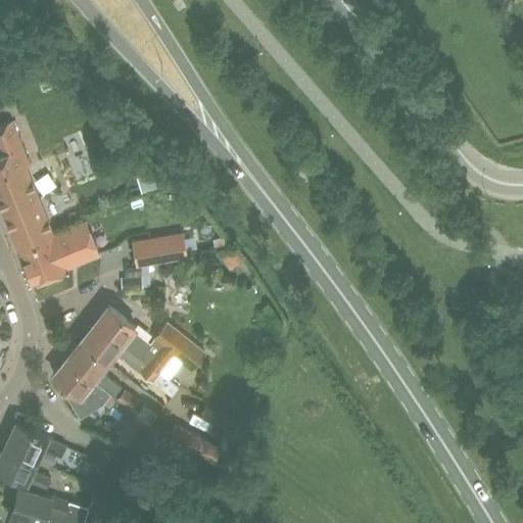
[(0,206),(2,212),(38,198),(36,195),(25,165),(29,163),(11,121),(0,125),(0,206)]
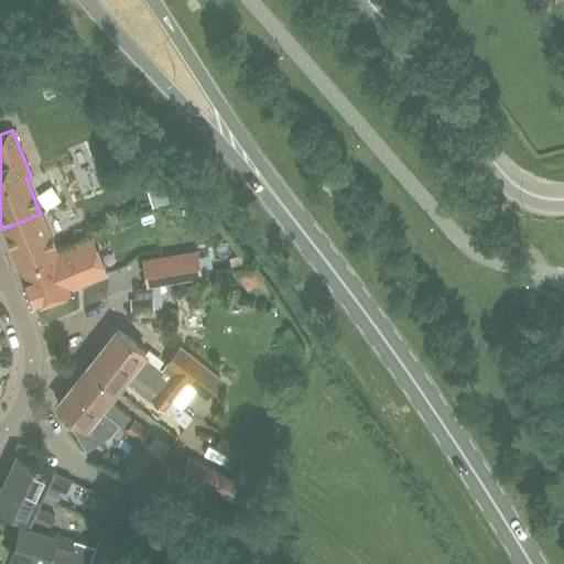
[(57,252),(41,214),(2,229),(19,270),(57,257),(56,253),(57,252)]
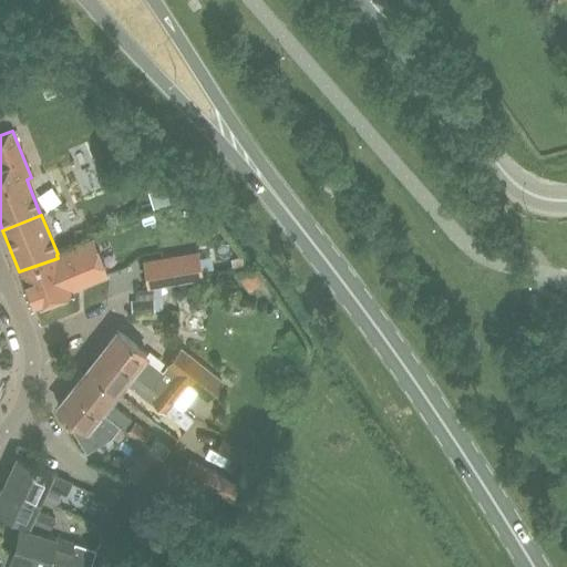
[(50,306),(51,300),(73,294),(62,265),(75,259),(71,248),(58,254),(57,255),(58,258),(19,271),(33,307),(37,306),(41,309),(45,309),(50,306)]
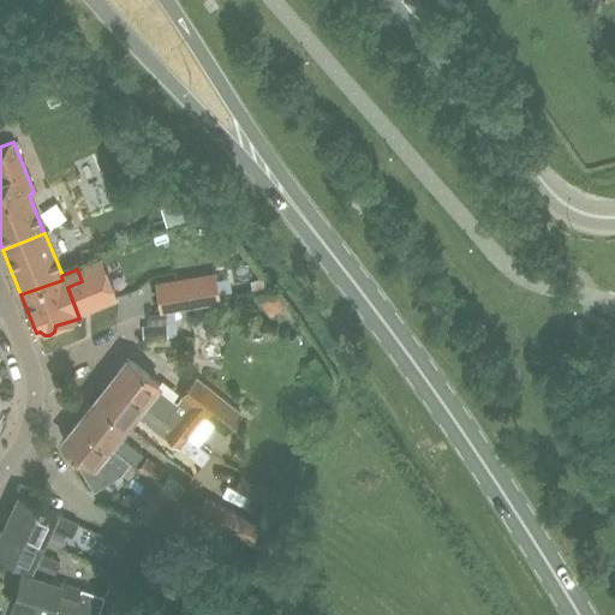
[(220,300),(215,270),(156,280),(162,310),(220,300)]
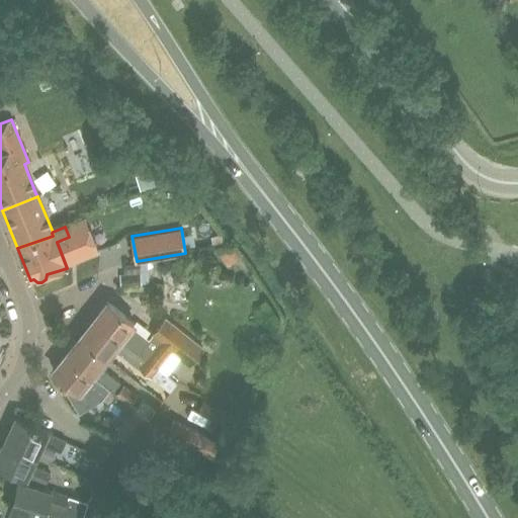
[(234,252),(230,246),(218,255),(228,267),(240,258),(235,252),(234,252)]
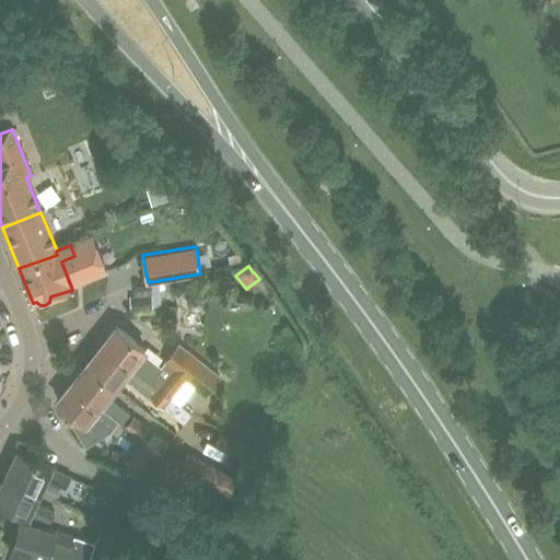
[(151,286),(132,288),(133,295),(129,295),(130,312),(152,310),(151,286)]
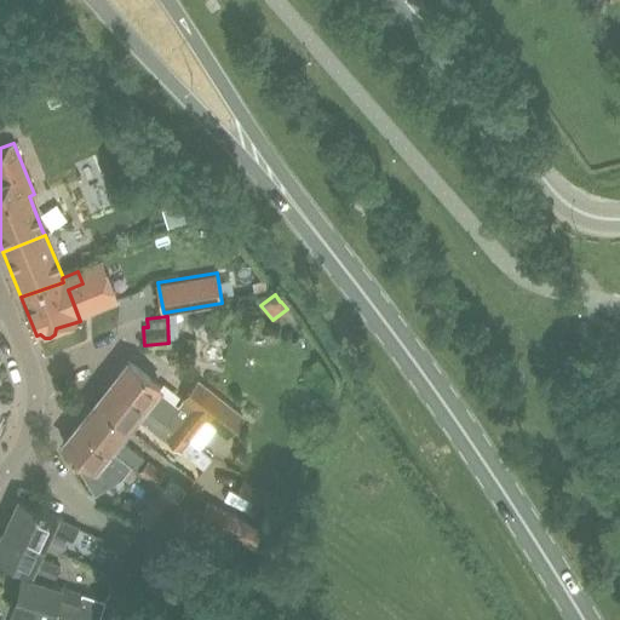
[(130,361),(114,382),(189,441),(190,438),(197,430),(205,422),(227,437),(245,417),(197,379),(179,401),(181,401),(178,405),(159,389),(161,386),(130,361)]
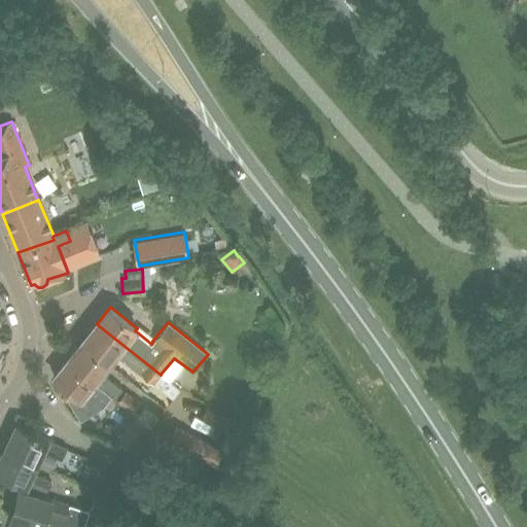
[(161,375),(97,324),(81,342),(109,363),(116,354),(134,367),(133,367),(153,384),(171,398),(180,388),(162,373),(161,375)]
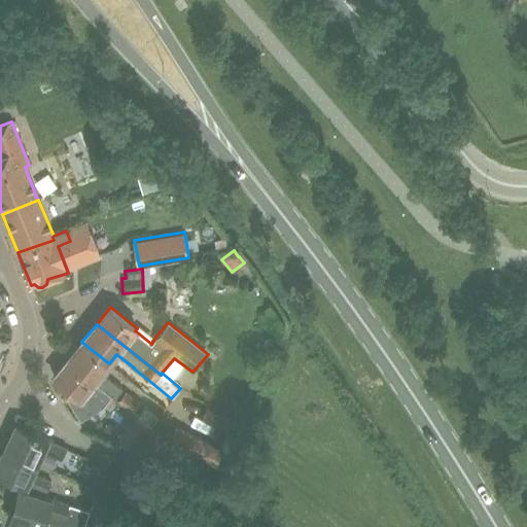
[(109,363),(81,342),(67,360),(97,383),(96,384),(111,396),(114,398),(121,389),(102,372),(109,363)]
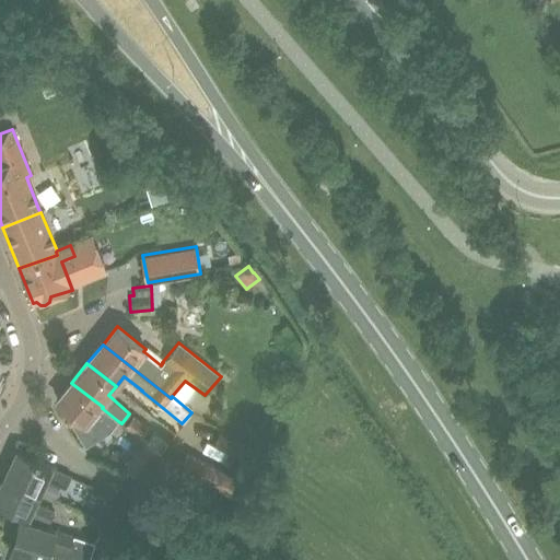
[(118,421),(102,408),(103,407),(71,383),(57,398),(70,409),(67,413),(86,444),(109,431),(118,421)]
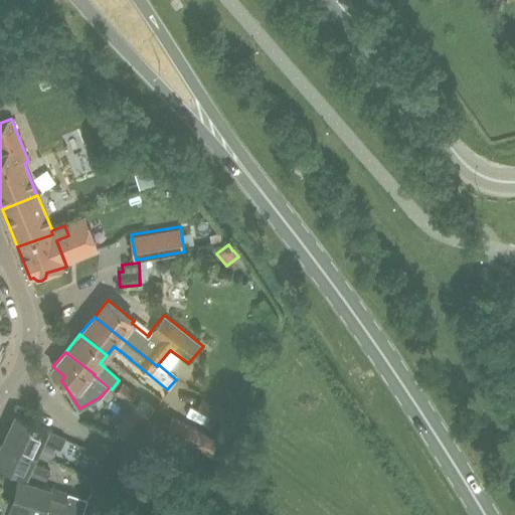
[(123,381),(115,392),(128,402),(136,392),(123,381)]
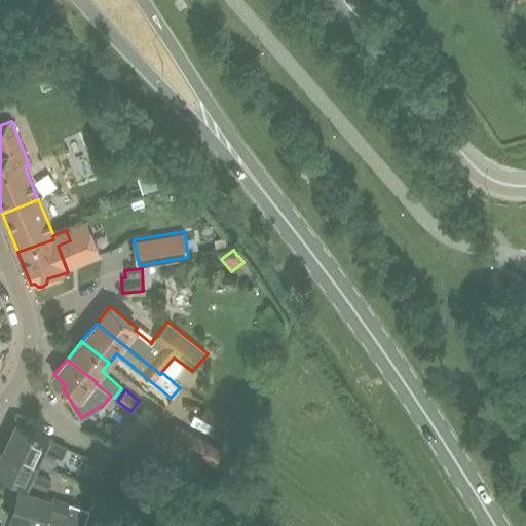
[(117,439),(132,450),(151,427),(136,415),(117,439)]
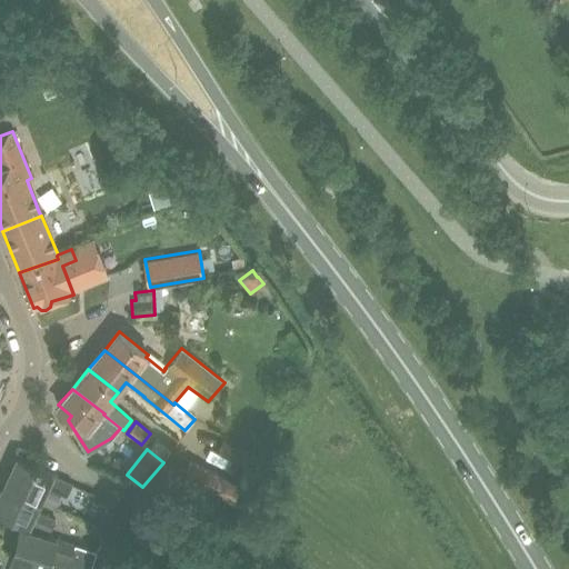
[(17,457),(2,488),(38,503),(45,488),(66,497),(70,485),(51,476),(52,473),(17,457)]
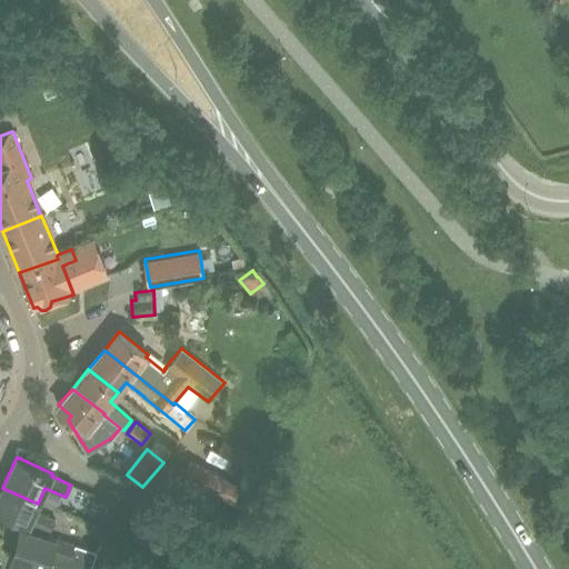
[(230,502),(240,487),(190,458),(181,475),(230,502)]
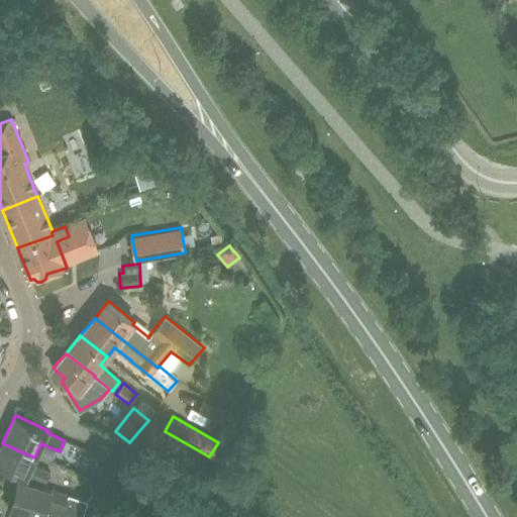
[(0,448),(0,463),(26,477),(26,476),(44,484),(49,473),(31,464),(34,457),(2,443),(0,448)]
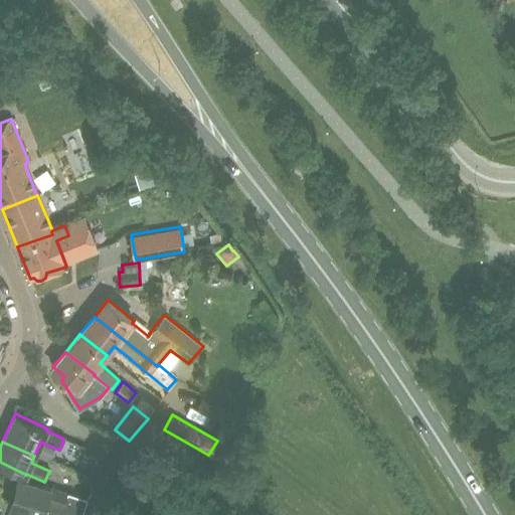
[(51,489),(19,478),(9,507),(31,514),(80,514),(87,498),(67,492),(69,486),(54,482),(51,489)]
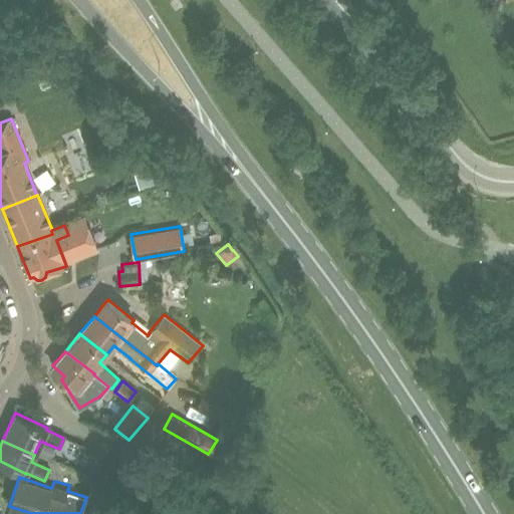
[(100,504),(107,484),(93,479),(86,499),(100,504)]
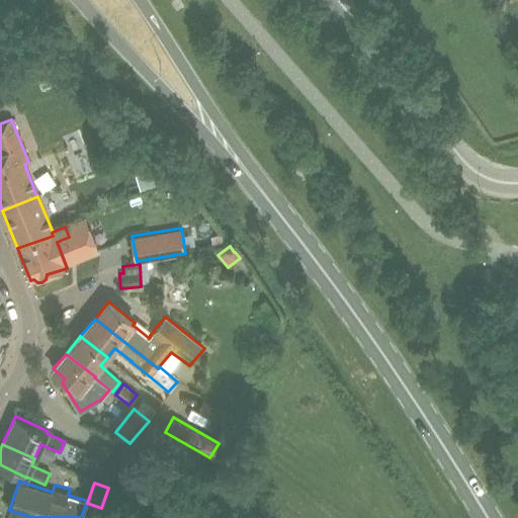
[(131,496),(108,488),(101,508),(123,516),(131,496)]
